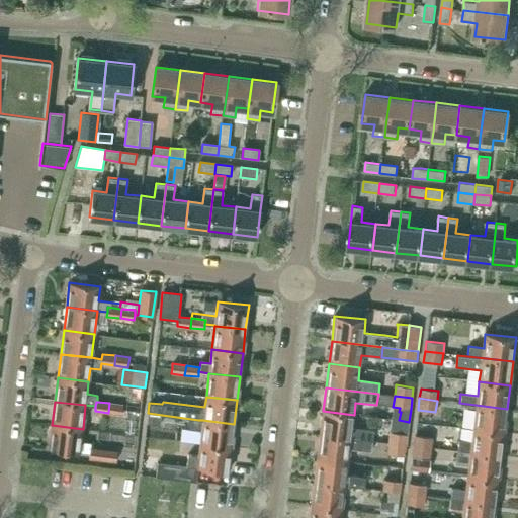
[(123,405),(109,403),(108,413),(122,414),(123,405)]
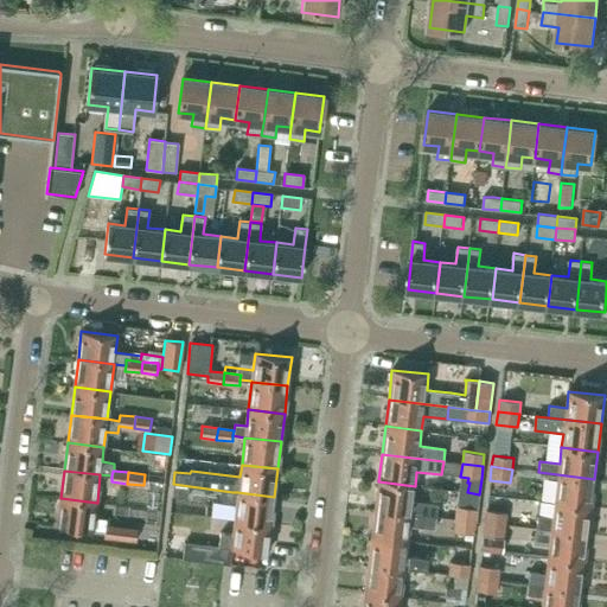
[(557,474),(555,502),(590,506),(594,479),(557,474)]
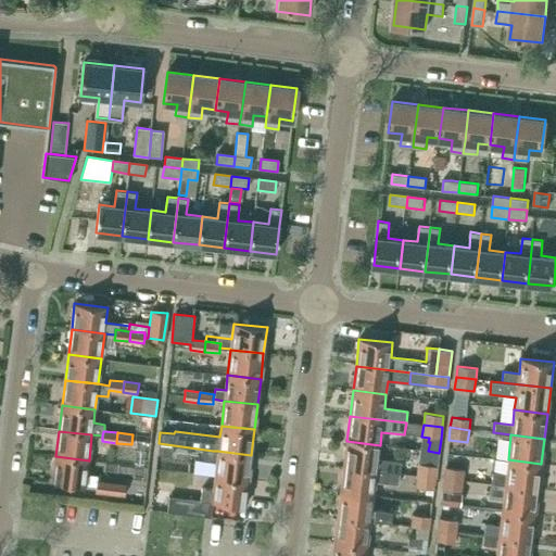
[(346,441),(343,466),(399,474),(401,462),(378,458),(380,445),(346,441)]
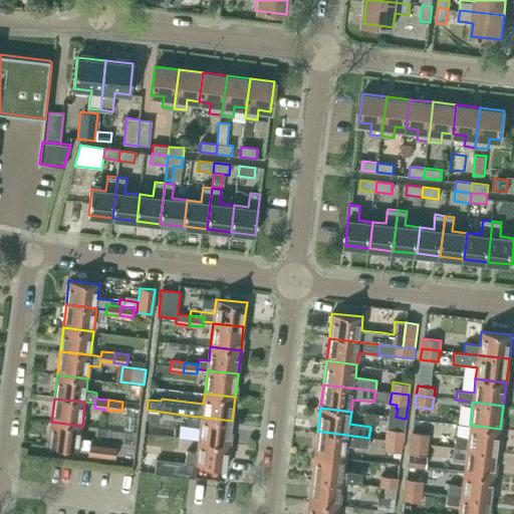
[(161,412),(147,410),(145,420),(158,421),(159,412),(161,412)]
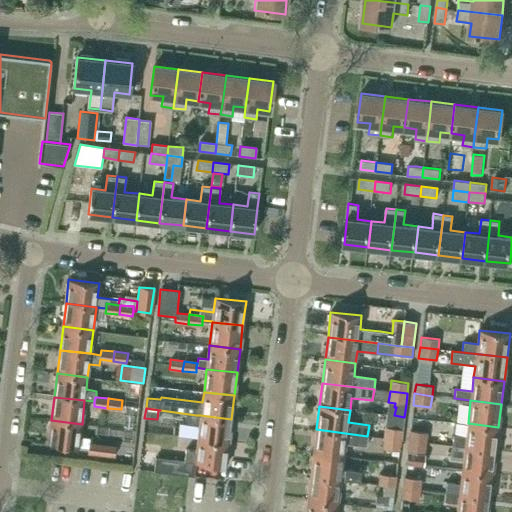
[(200,415),(198,439),(228,442),(231,419),(200,415)]
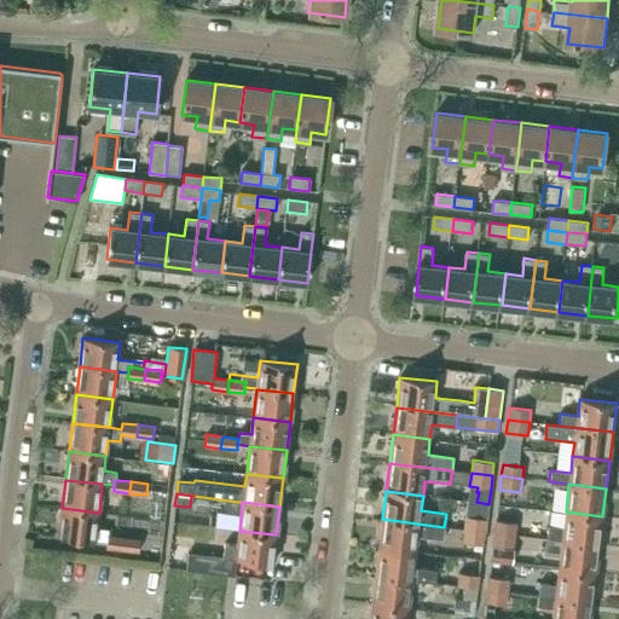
[(466,516),(464,530),(485,532),(486,519),(489,504),(476,502),(475,518),(466,516)]
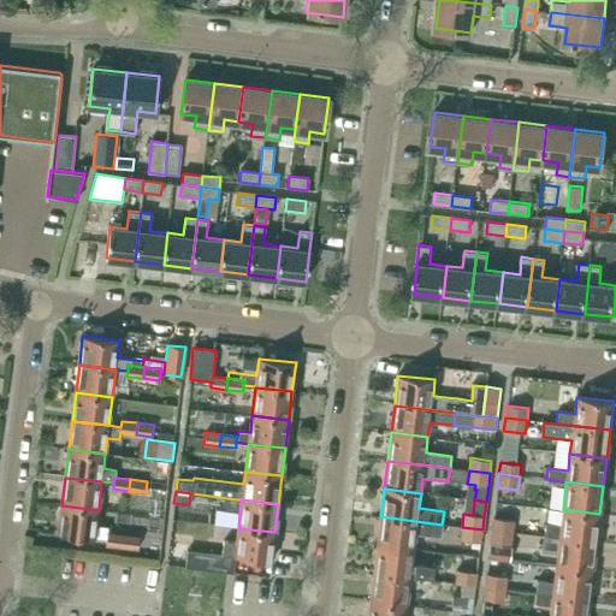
[(95,538),(107,539),(106,545),(138,549),(140,538),(107,533),(108,527),(96,526),(99,510),(61,505),(58,533),(95,538)]
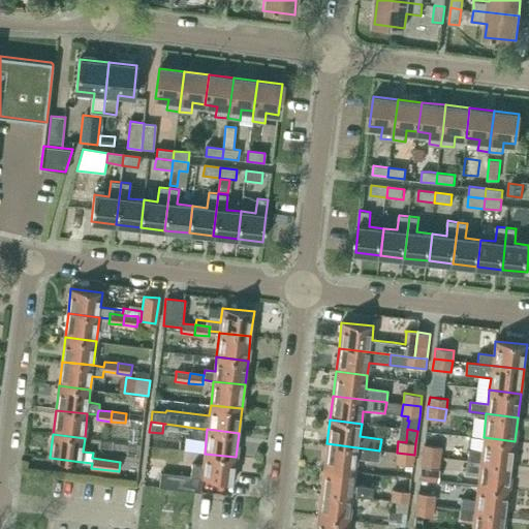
[(468,449),(467,460),(512,466),(515,441),(484,437),(481,450),(468,449)]
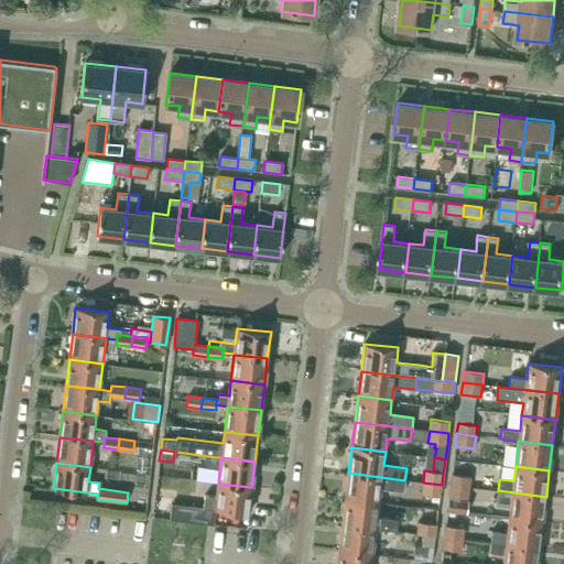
[(348,473),(345,499),(379,502),(380,489),(403,492),(404,480),(348,473)]
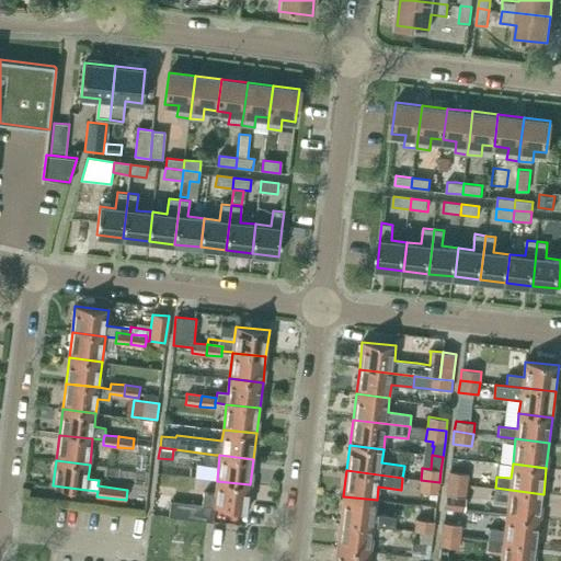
[(449,471),(447,482),(467,484),(468,473),(449,471)]
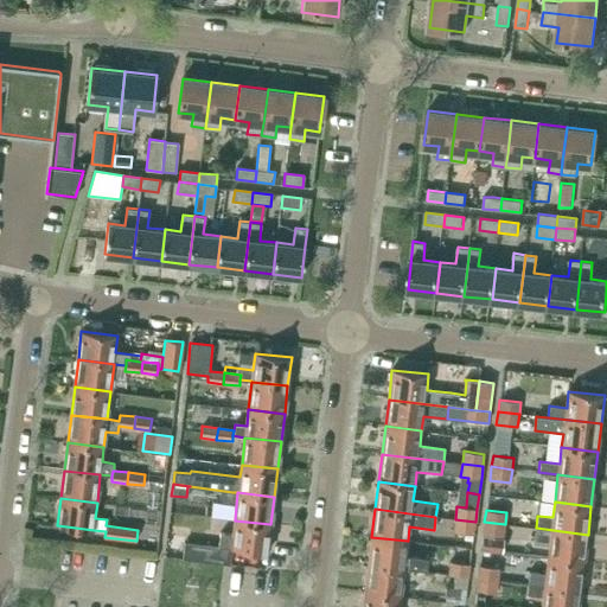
[(475,522),(455,519),(453,532),(474,535),(475,522)]
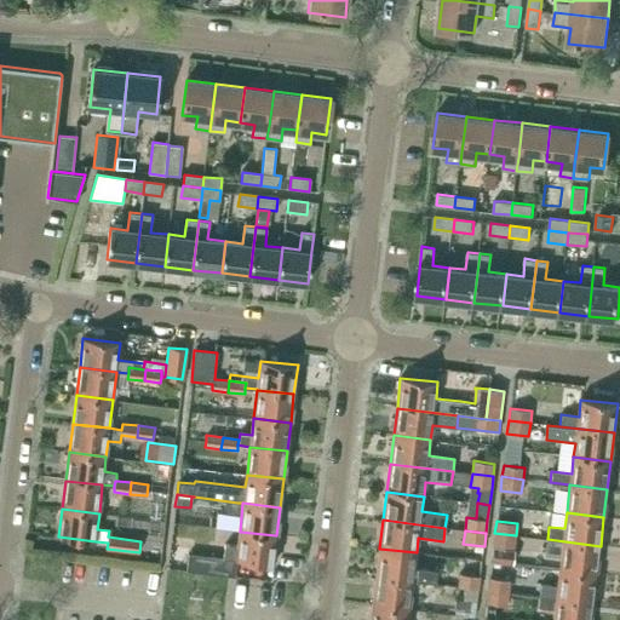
[(240,532),(237,546),(224,545),(224,552),(223,558),(191,555),(189,555),(187,570),(234,577),(236,561),(273,566),(274,564),(276,535),(240,532)]
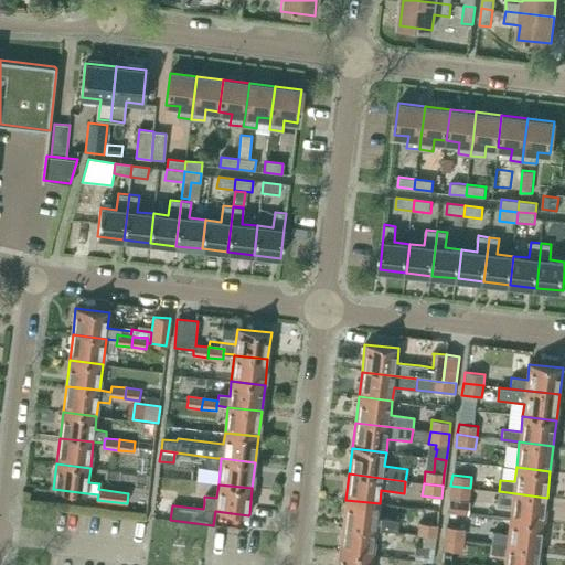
[(470,488),(450,486),(449,498),(469,500),(470,488)]
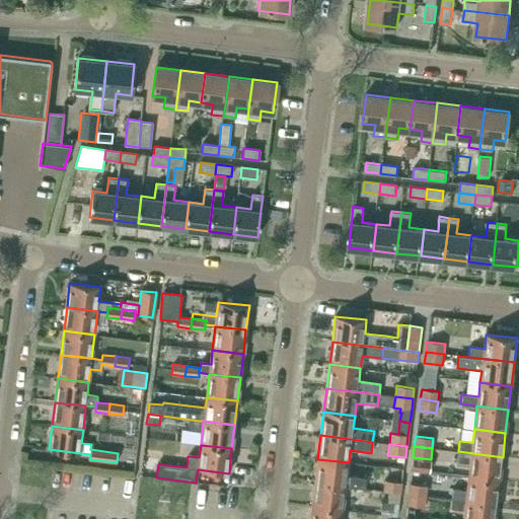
[(469,467),(468,476),(500,480),(503,457),(458,451),(458,452),(457,452),(455,465),(469,467)]
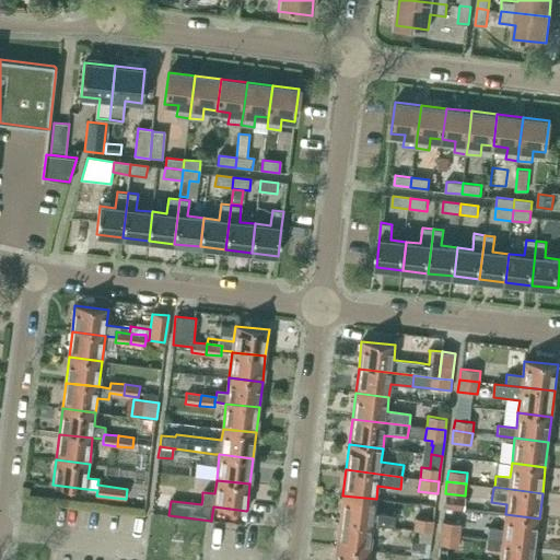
[(445,494),(444,508),(463,510),(465,497),(445,494)]
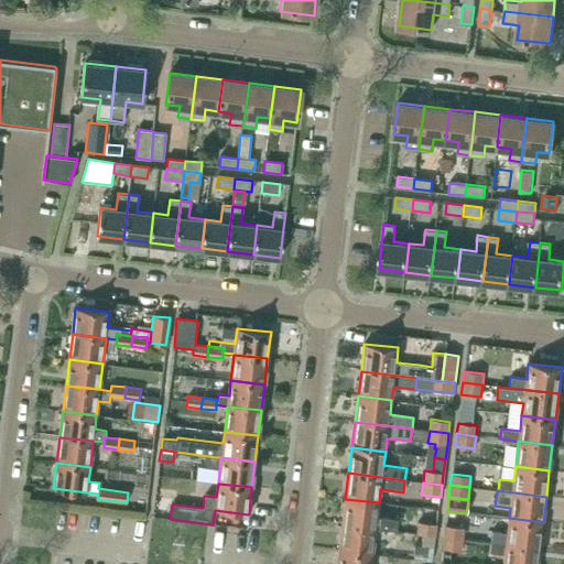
[(377,517),(379,502),(345,499),(342,524),(376,529),(396,531),(398,519),(377,517)]
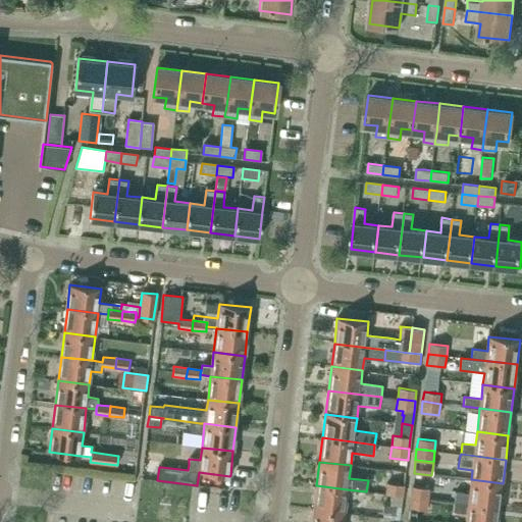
[(471,479),(469,493),(455,492),(454,502),(500,507),(503,483),(471,479)]
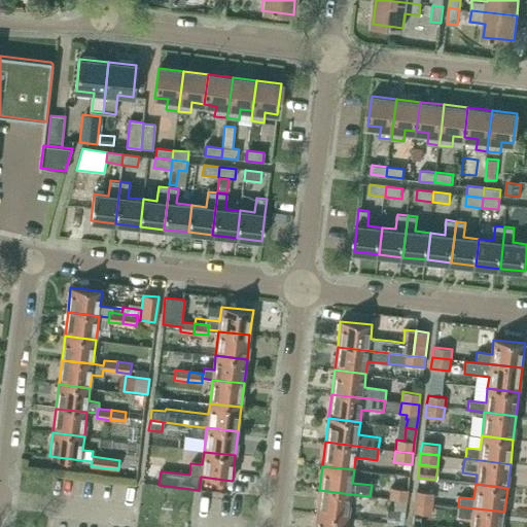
[(389,499),(408,501),(409,490),(390,487),(389,499)]
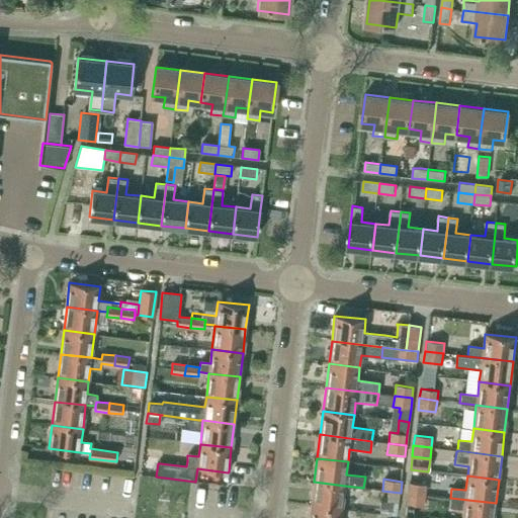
[(345,486),(315,482),(312,505),(342,509),(345,486)]
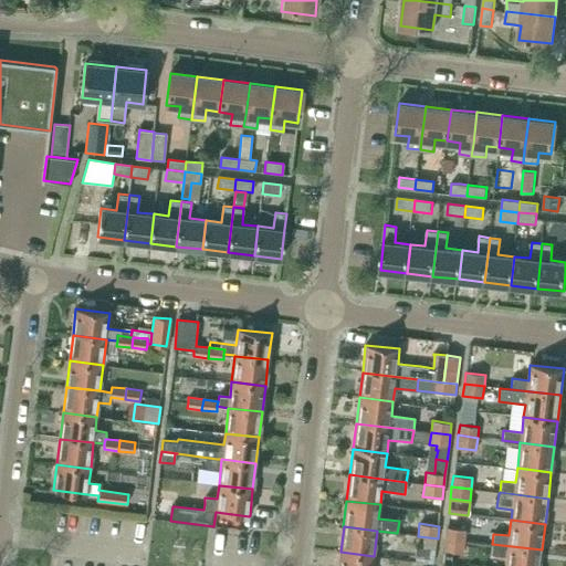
[(447,527),(444,538),(464,541),(467,530),(447,527)]
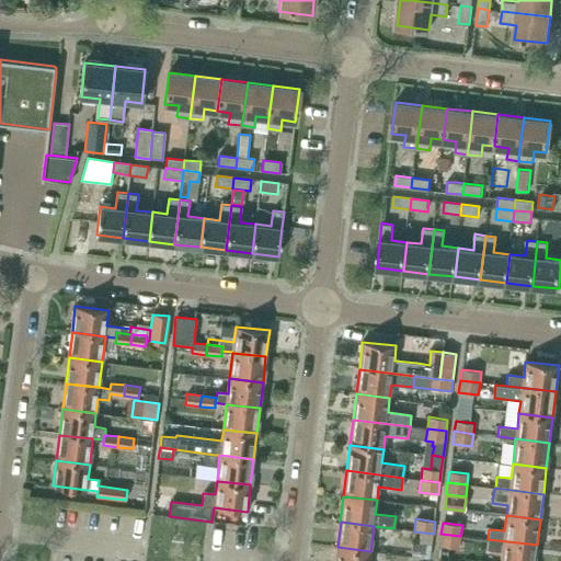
[(460,536),(441,534),(439,546),(459,548),(460,536)]
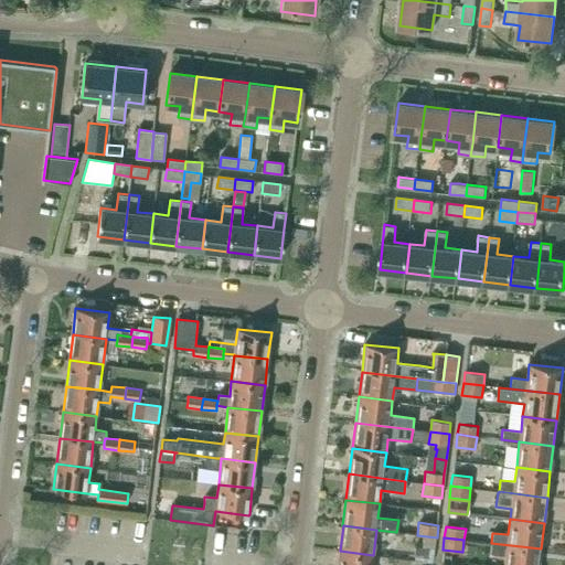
[(503,564),(539,564),(541,548),(491,543),(490,553),(504,555),(503,564)]
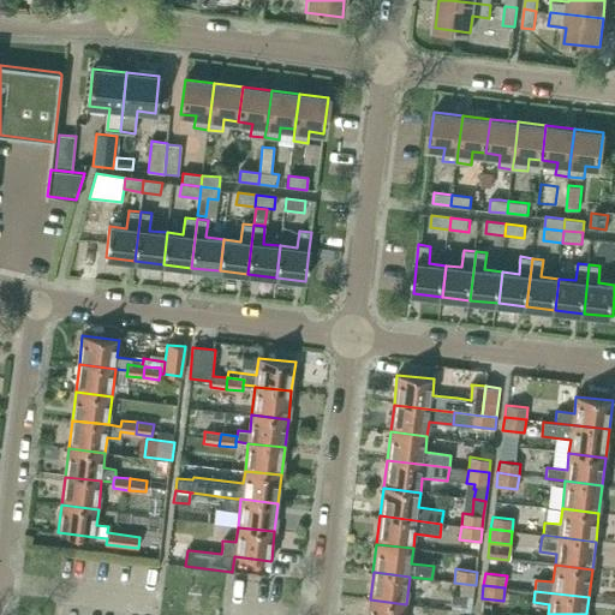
[(467,597),(452,595),(451,604),(466,607),(467,597)]
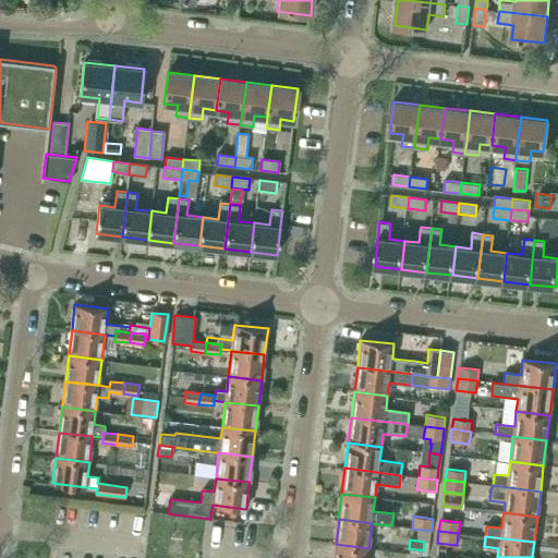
[(336,544),(334,557),(367,557),(368,548),(336,544)]
